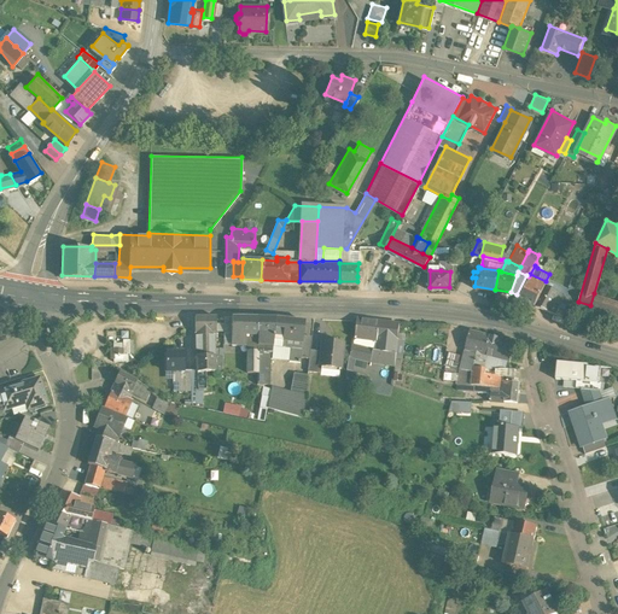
[(546,281),(530,274),(529,276),(519,296),(535,303),(546,281)]
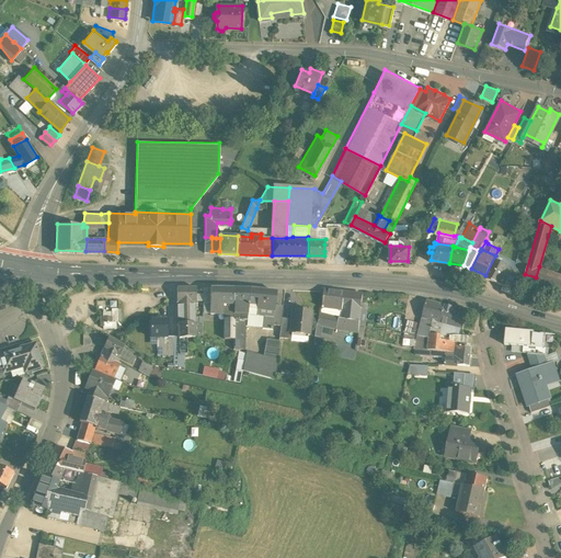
[(469,268),(471,269),(480,251),(478,250),(469,268)]
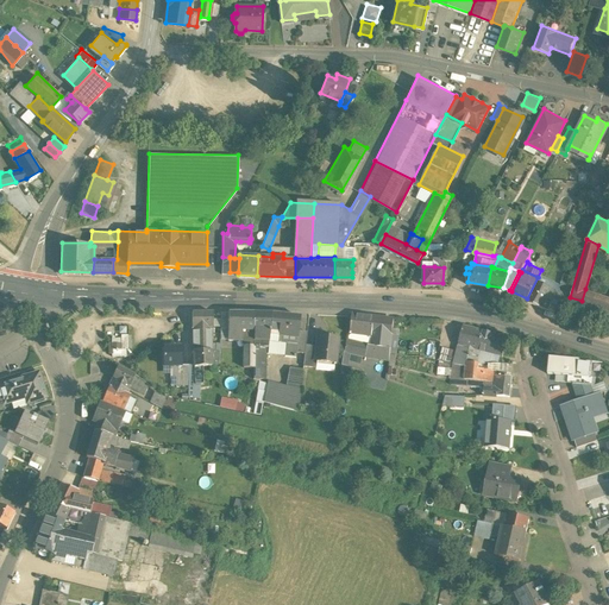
[(552,277),(541,272),(539,278),(548,284),(552,277)]
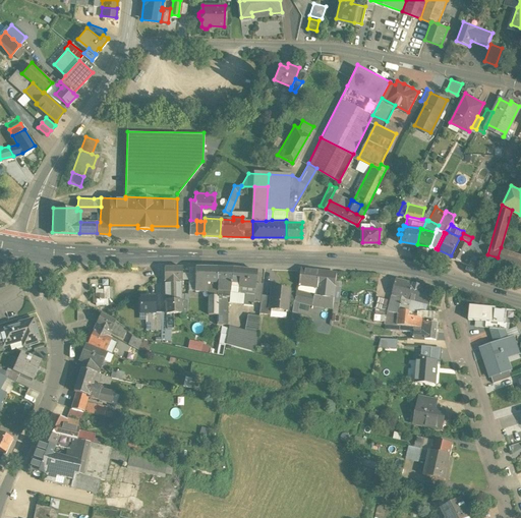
[(461,238),(452,255),(461,261),(469,243),(461,238)]
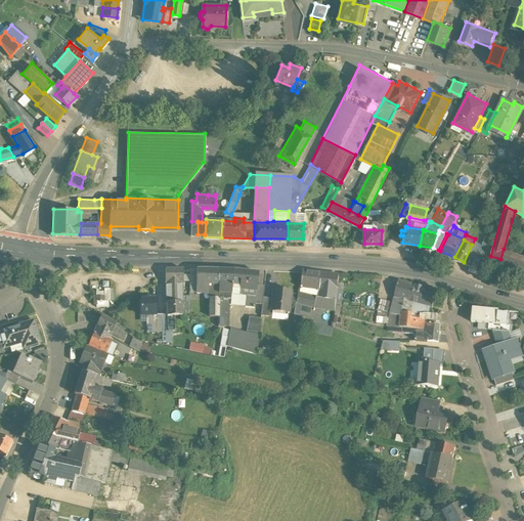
[(464,262),(472,265),(475,257),(482,259),(482,258),(482,255),(483,250),(481,249),(472,245),(464,262)]
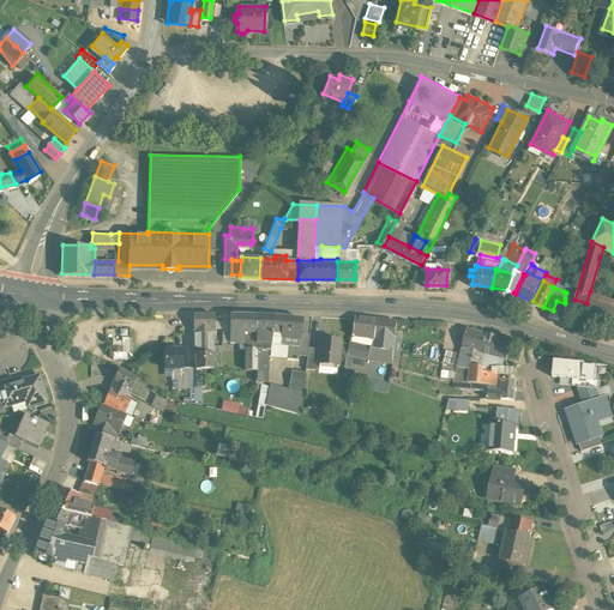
[(613,300),(590,291),(587,303),(608,310),(613,300)]
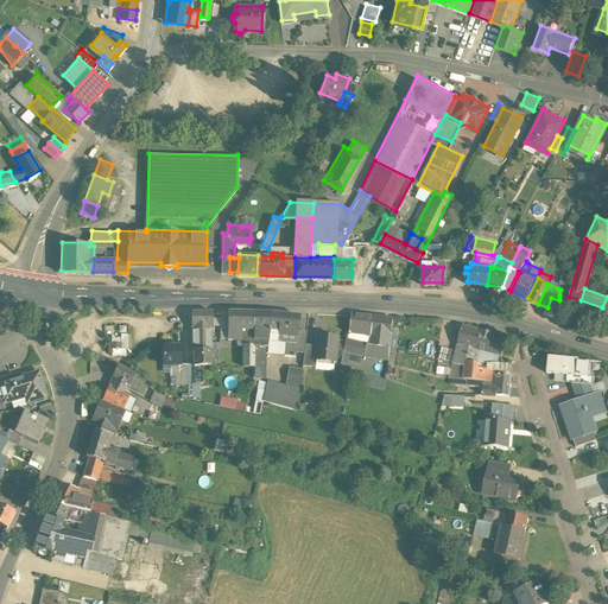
[(559,300),(551,298),(548,307),(559,312),(563,303),(559,300)]
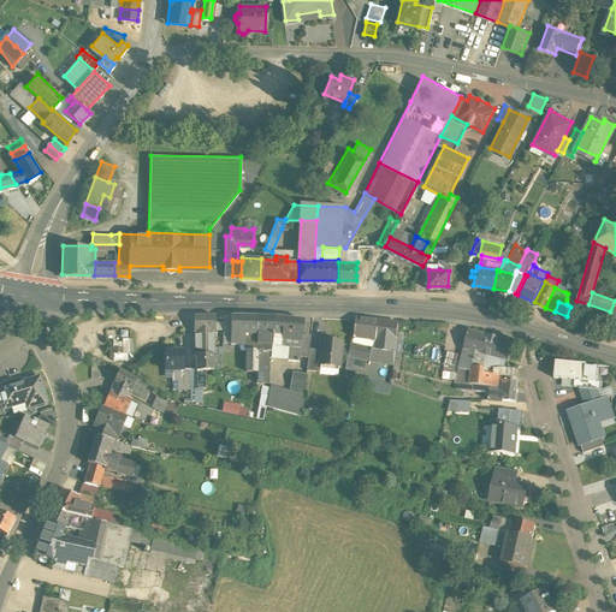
[(258,314),(231,313),(230,332),(248,331),(258,331),(258,314)]
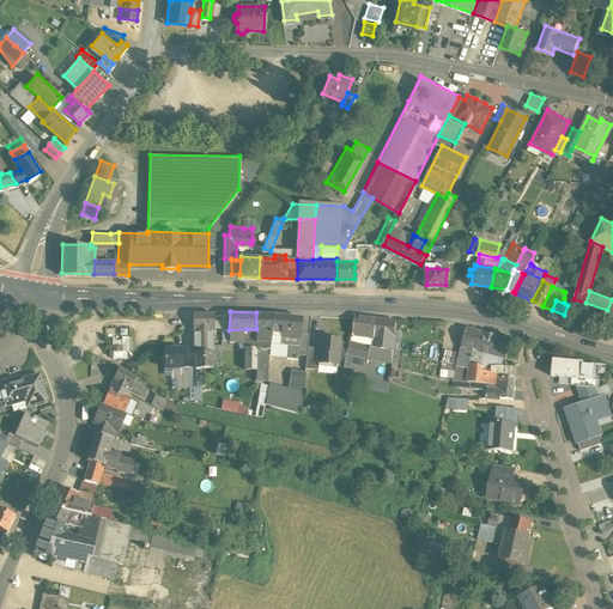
[(274,312),(256,312),(256,329),(272,330),(274,312)]
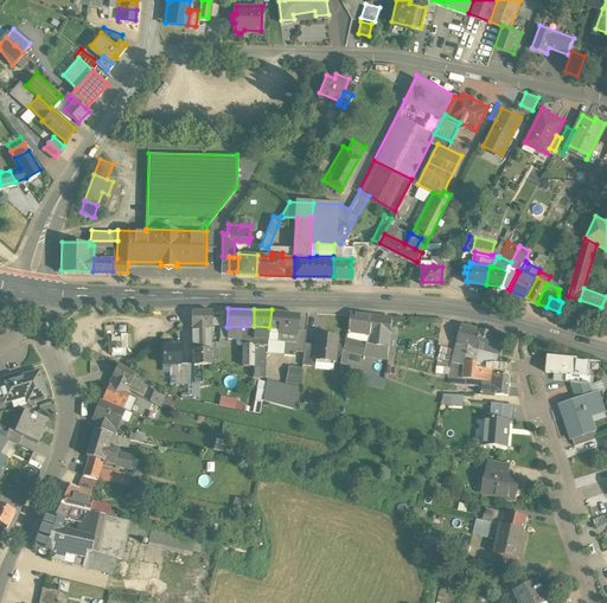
[(299,313),(272,309),(269,327),(269,331),(278,332),(286,332),(296,333),(298,327),(299,313)]
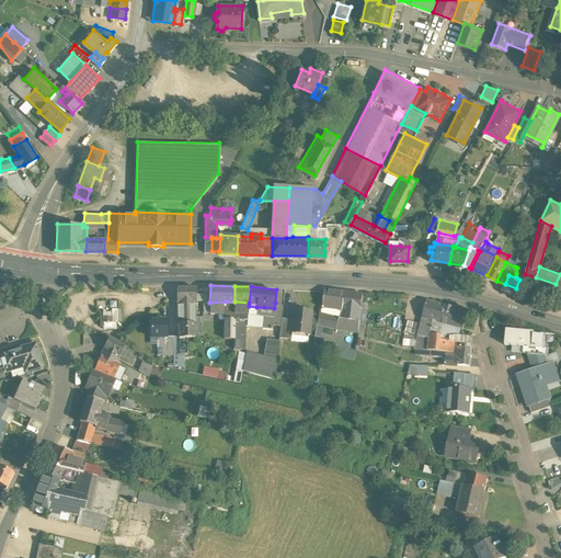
[(196,287),(178,287),(178,302),(186,302),(186,305),(194,304),(194,303),(196,302),(196,287)]
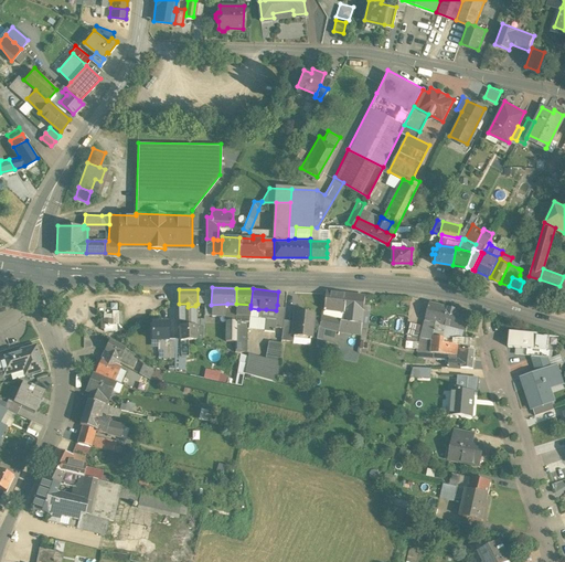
[(348,292),(327,289),(324,308),(344,310),(348,292)]
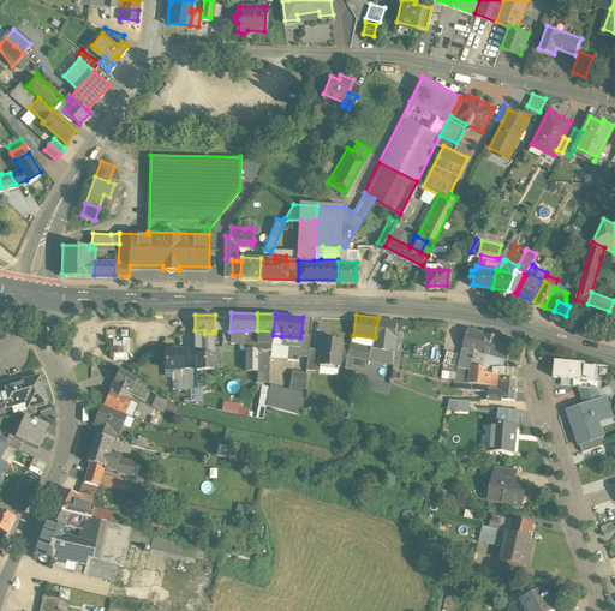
[(396,319),(378,317),(375,337),(375,346),(394,349),(396,319)]
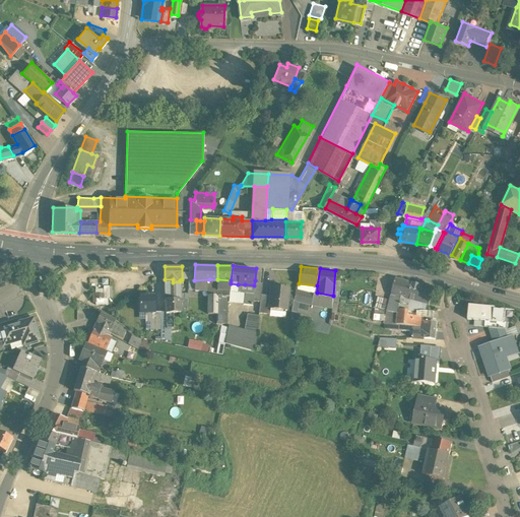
[(402,278),(395,276),(392,291),(398,293),(402,278)]
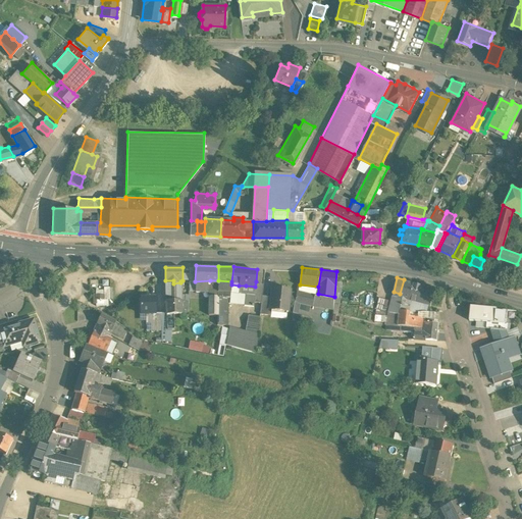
[(414,281),(404,279),(400,294),(410,297),(414,281)]
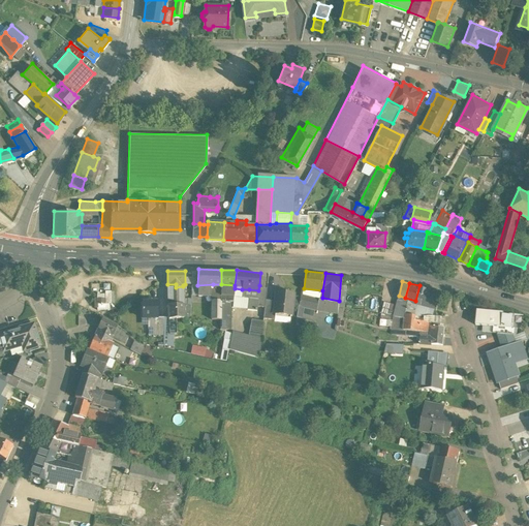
[(235,285),(221,284),(220,294),(220,299),(230,299),(232,299),(234,299),(235,288),(235,285)]
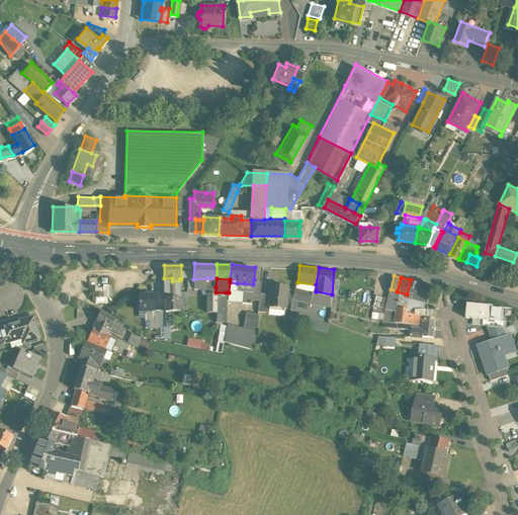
[(261,280),(254,279),(253,284),(252,297),(259,298),(260,291),(261,280)]
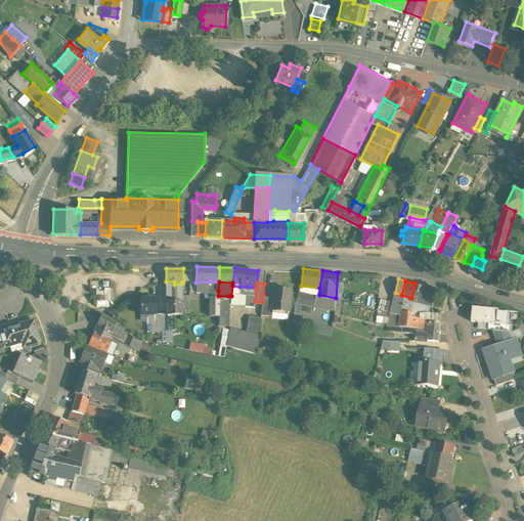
[(435,288),(416,283),(411,298),(419,301),(432,304),(435,288)]
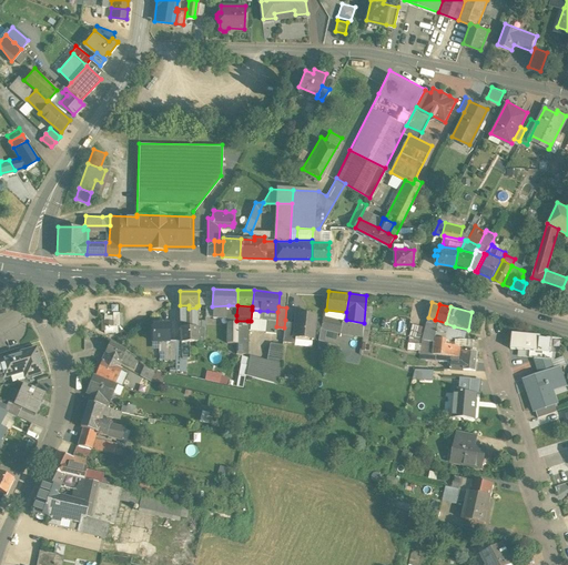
[(105,313),(105,330),(117,330),(117,324),(120,324),(119,311),(113,311),(113,313),(105,313)]
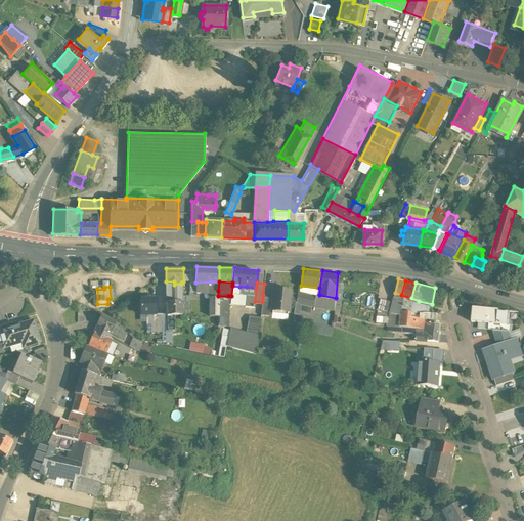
[(256,288),(247,287),(246,293),(245,304),(254,305),(255,301),(256,288)]
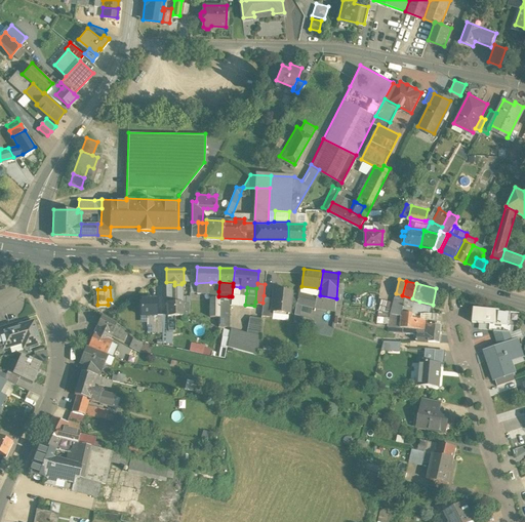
[(290,289),(274,287),(274,297),(273,310),(274,310),(288,311),(290,289)]
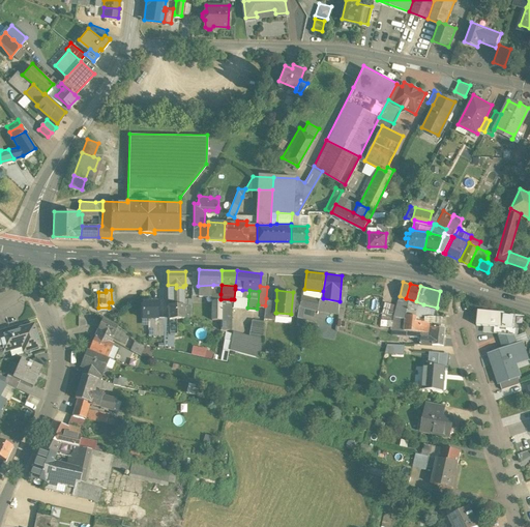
[(183,292),(168,292),(168,304),(184,303),(183,292)]
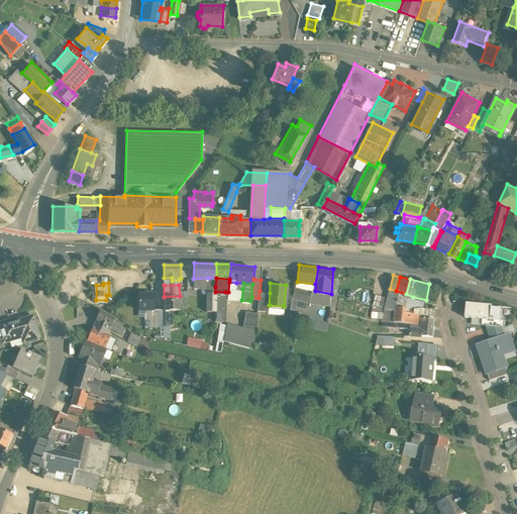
[(312,291),(295,287),(293,296),(310,300),(312,295),(312,291)]
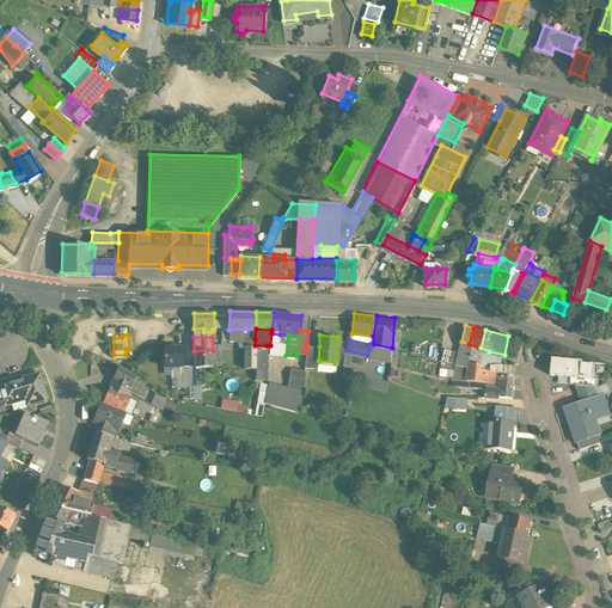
[(469,344),(461,342),(459,349),(456,361),(456,362),(461,364),(467,366),(469,361),(481,363),(502,363),(505,355),(489,351),(481,348),(469,344)]
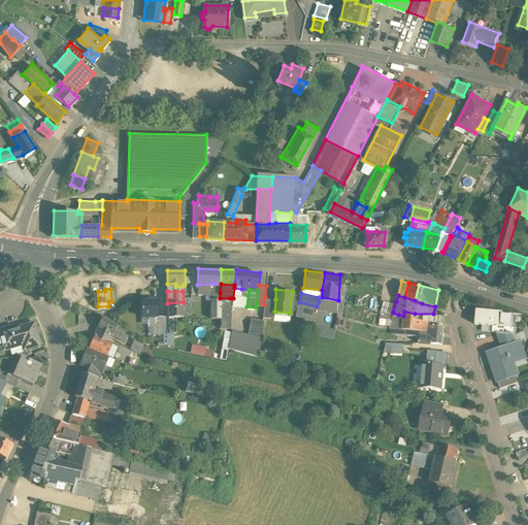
[(275,299),(265,297),(264,304),(263,316),(275,317),(275,312),(274,312),(275,299)]
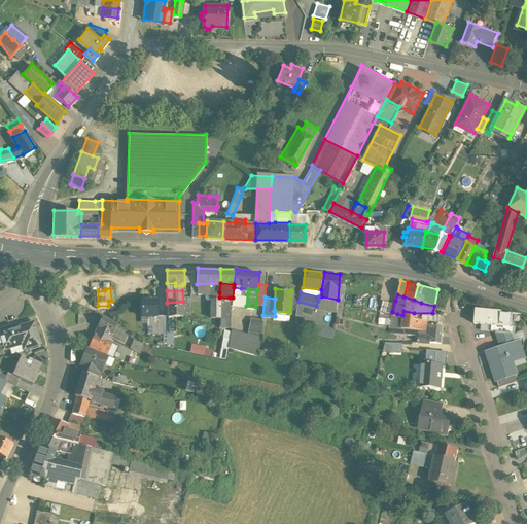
[(230,298),(219,298),(219,316),(229,316),(229,304),(230,298)]
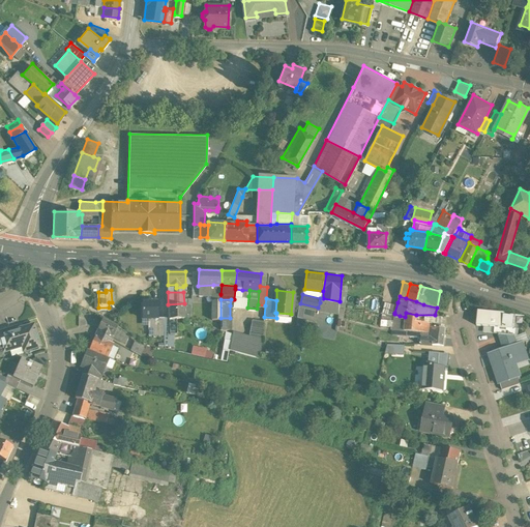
[(157,317),(157,300),(142,300),(142,318),(157,317)]
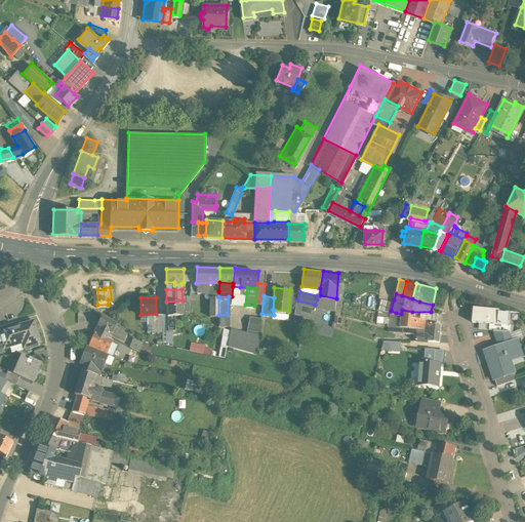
[(394,299),(382,297),(379,308),(391,310),(394,299)]
